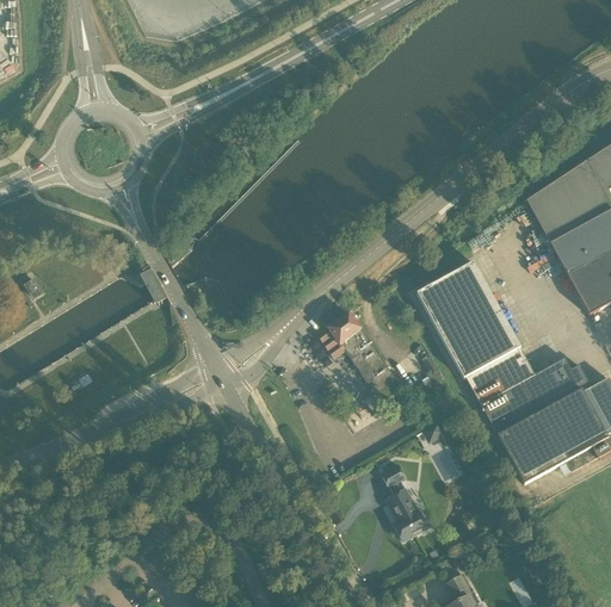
[(568,274),(590,314),(610,301),(610,142),(526,199),(568,274)]
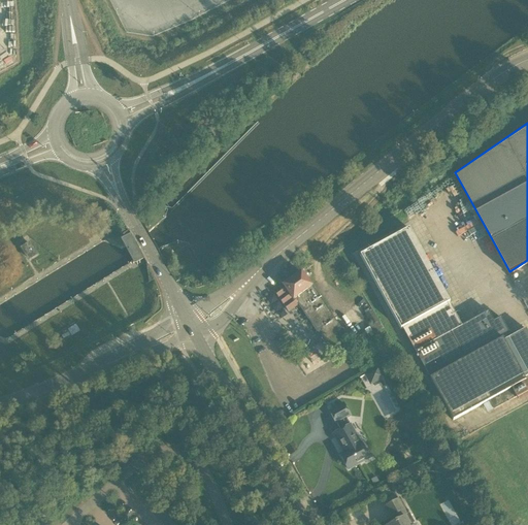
[(402,325),(430,374),(453,417),(489,397),(494,406),(527,387),(527,330),(525,326),(510,333),(500,315),(494,319),(488,308),(461,323),(449,300),(450,299),(408,225),(360,252),(400,326),(402,325)]
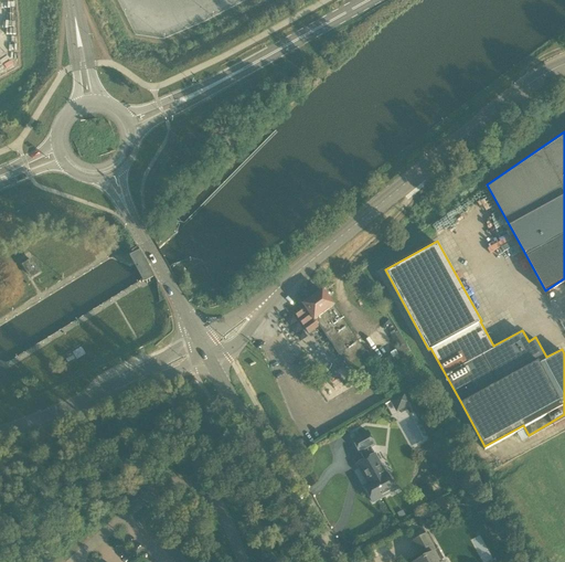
[(30,276),(33,275),(41,269),(32,255),(21,262),(30,276)]
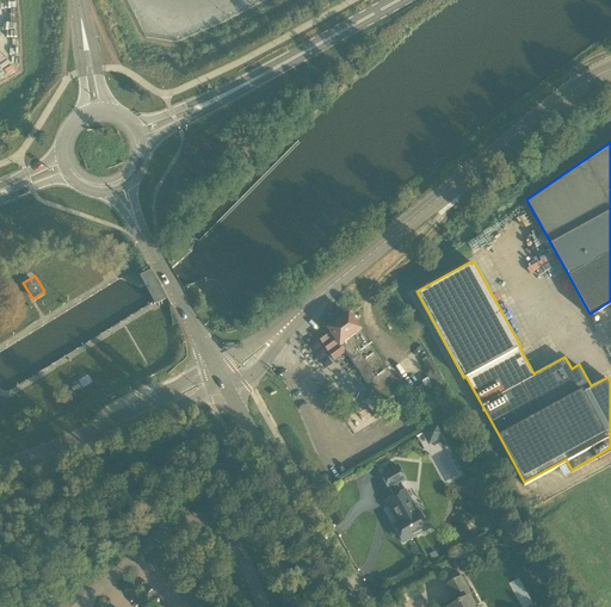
[(349,311),(327,326),(327,327),(318,333),(333,357),(345,350),(381,402),(401,388),(349,311)]
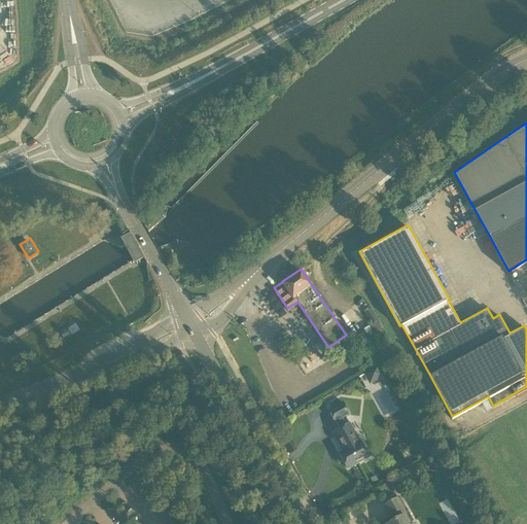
[(377,314),(370,303),(365,305),(362,308),(370,319),(362,323),(366,330),(382,321),(377,314)]
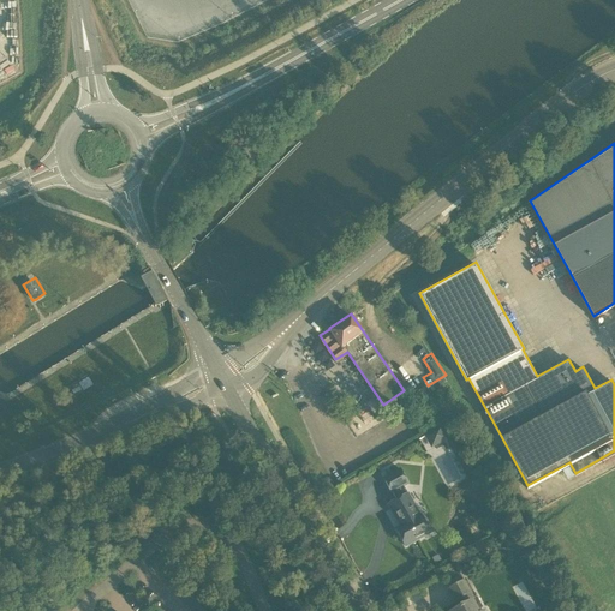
[(441,423),(424,432),(431,445),(448,436),(441,423)]
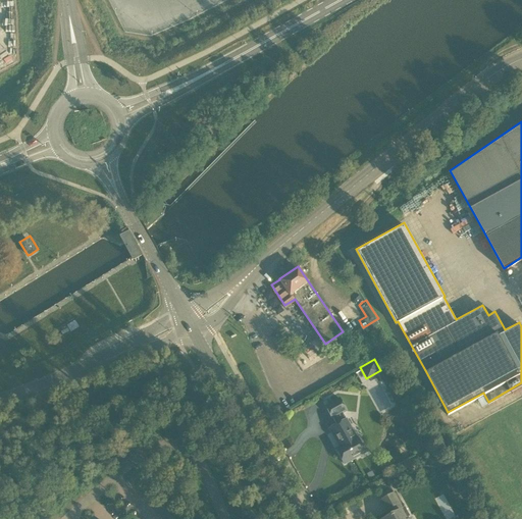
[(346,416),(346,417),(343,410),(347,408),(340,396),(325,404),(332,416),(333,416),(336,422),(329,426),(340,445),(335,447),(344,462),(365,450),(357,434),(357,435),(346,416)]
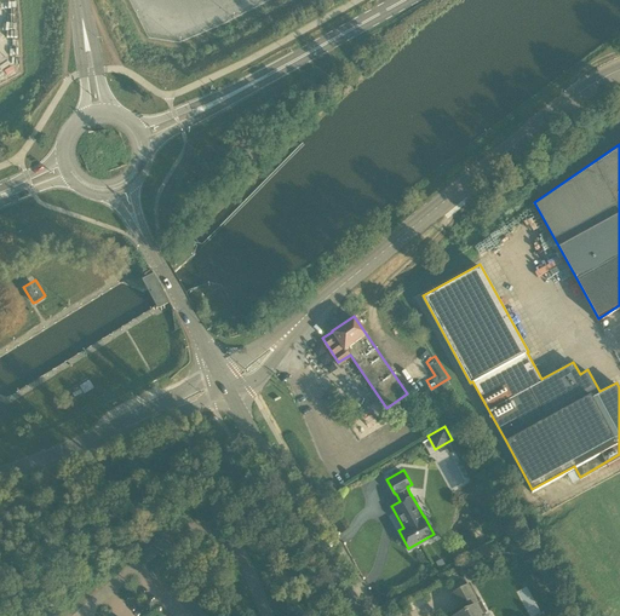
[(247,520),(244,513),(242,512),(233,518),(237,525),(247,520)]
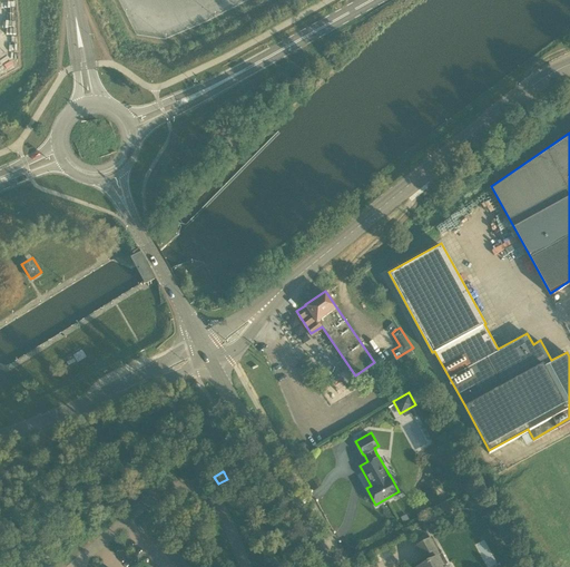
[(415,543),(419,548),(425,560),(412,566),(442,566),(441,564),(448,560),(442,550),(439,553),(430,535),(415,543)]
